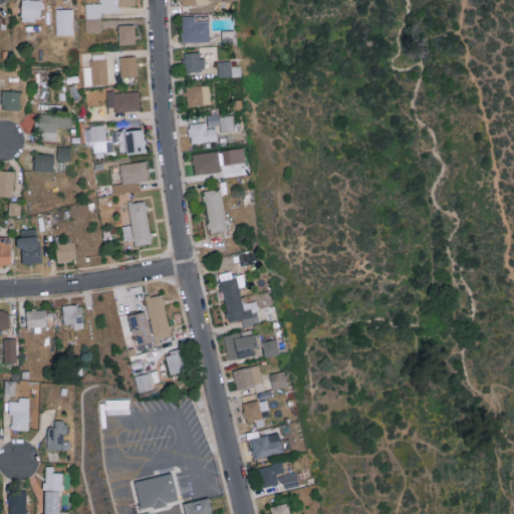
[(40,20),(40,0),(21,0),(21,20),(40,20)]
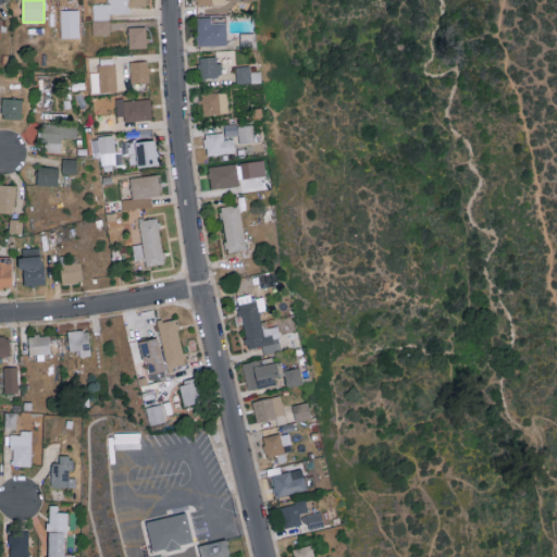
[(93,35),(109,35),(109,13),(128,13),(128,5),(146,5),(145,0),(107,0),(108,3),(93,4),(93,35)]
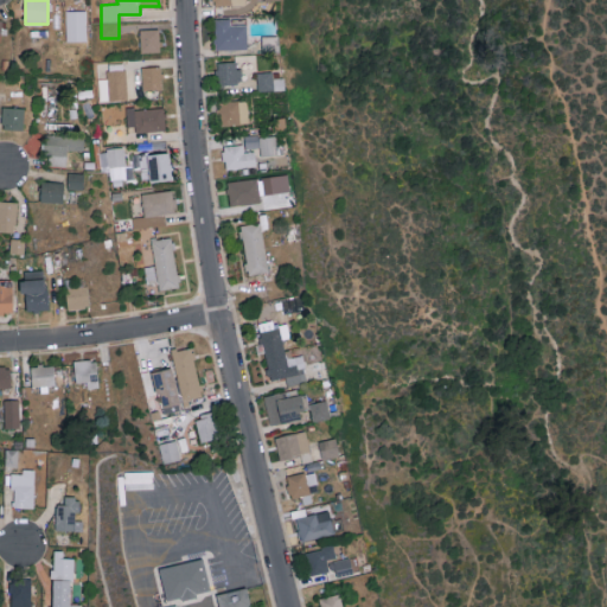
[(66,42),(87,40),(87,10),(65,11),(66,42)]
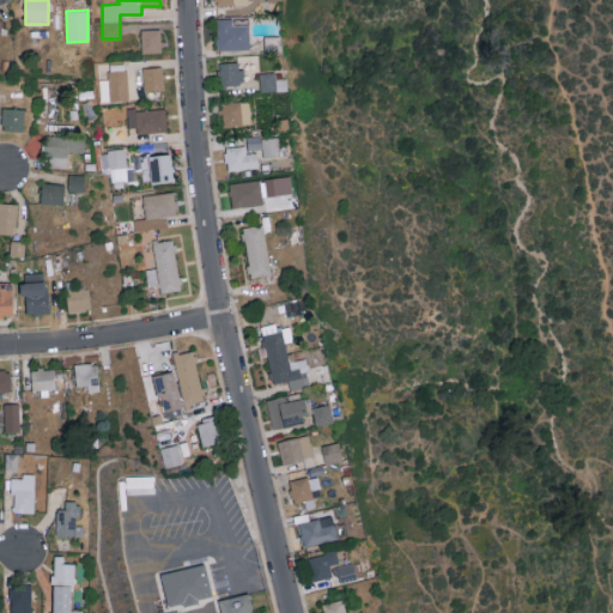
[(234,24),(234,18),(217,19),(217,49),(249,49),(248,24),(234,24)]
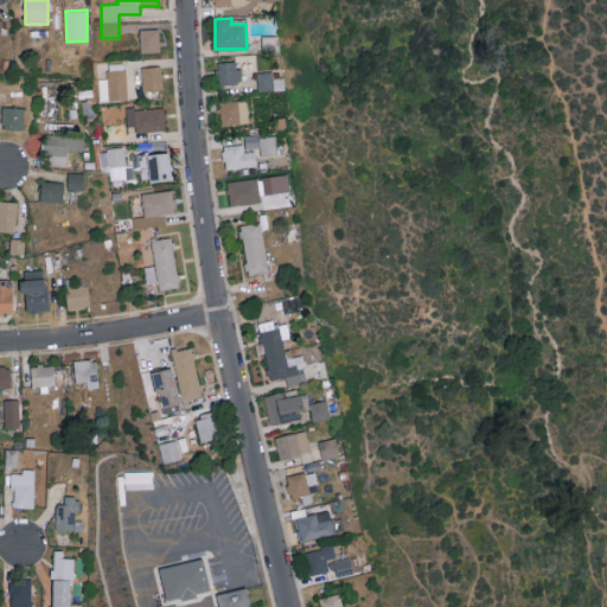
[(160,51),(159,29),(140,29),(140,51),(160,51)]
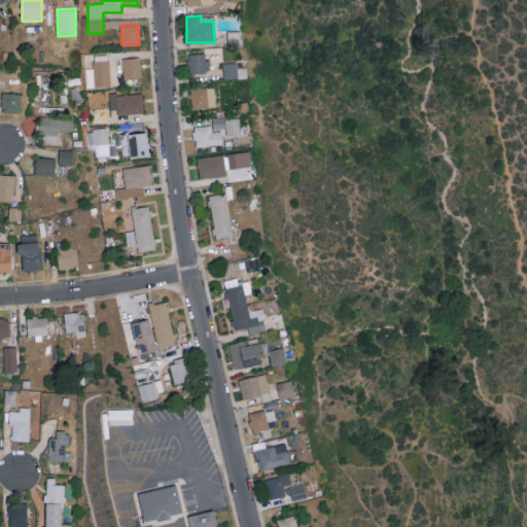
[(188,73),(208,72),(207,53),(187,54),(188,73)]
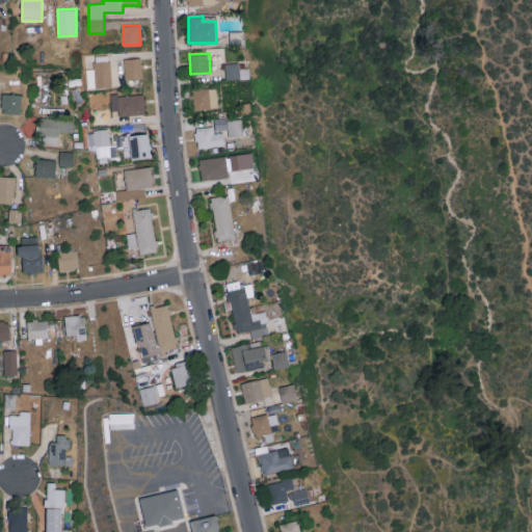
[(141,58),(124,59),(125,79),(142,78),(141,58)]
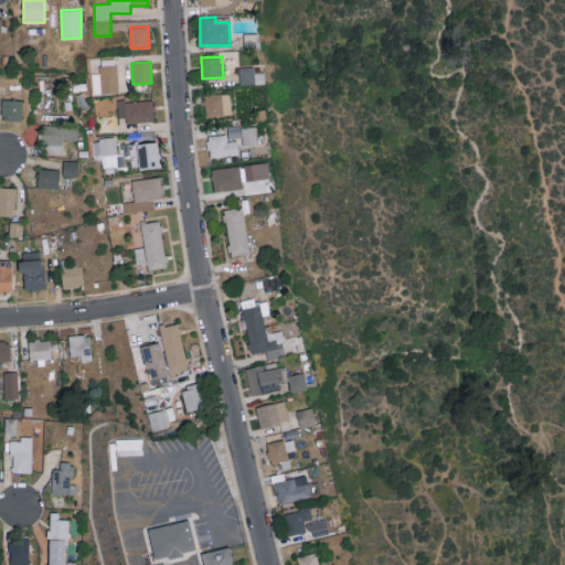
[(99,73),(92,73),(93,94),(118,93),(117,64),(98,65),(99,73)]
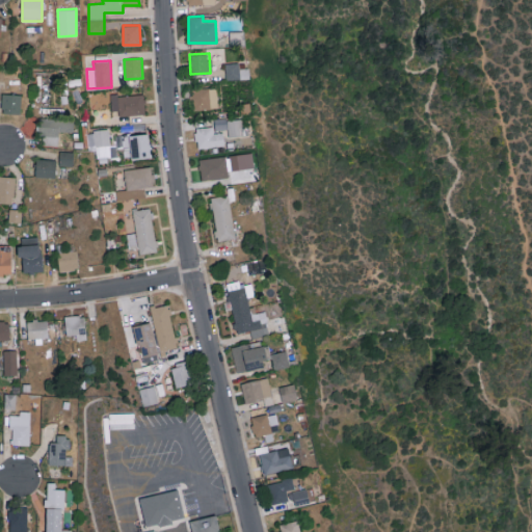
[(225,62),(225,79),(249,78),(248,68),(240,68),(240,62),(225,62)]
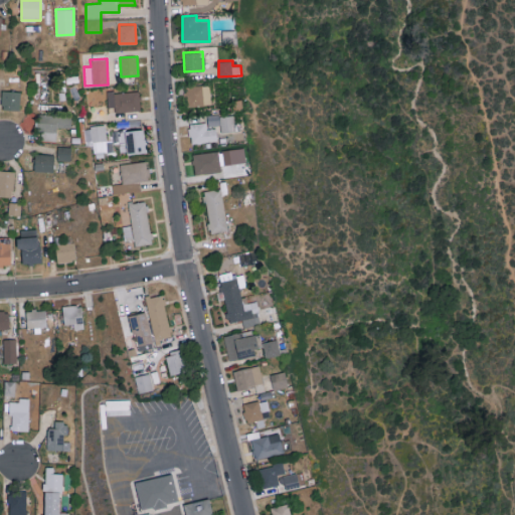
[(185,88),(188,107),(211,104),(209,83),(185,88)]
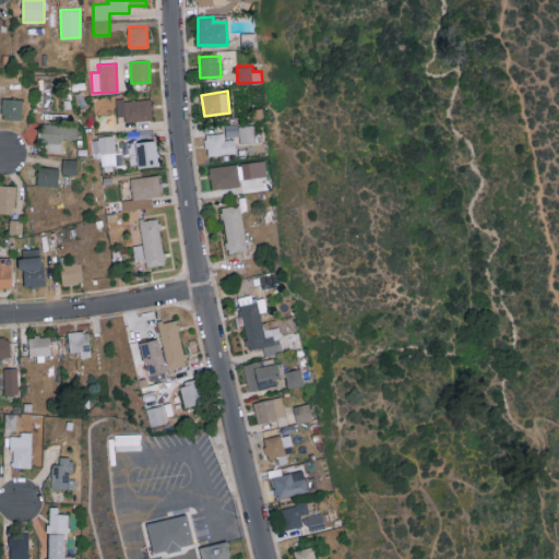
[(21,119),(22,99),(2,98),(1,118),(21,119)]
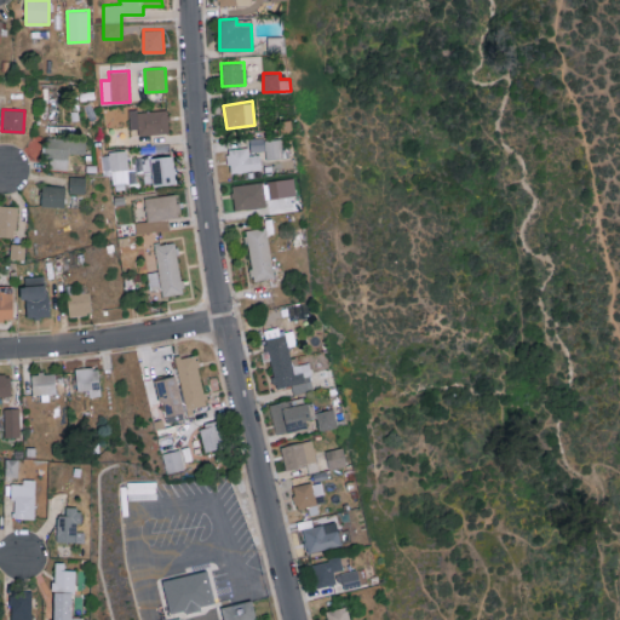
[(167,109),(130,110),(130,133),(168,132),(167,109)]
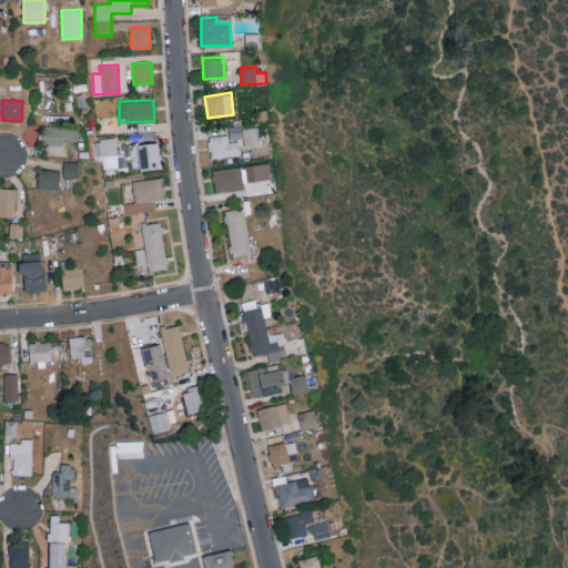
[(242,138),(242,125),(229,127),(229,139),(242,138)]
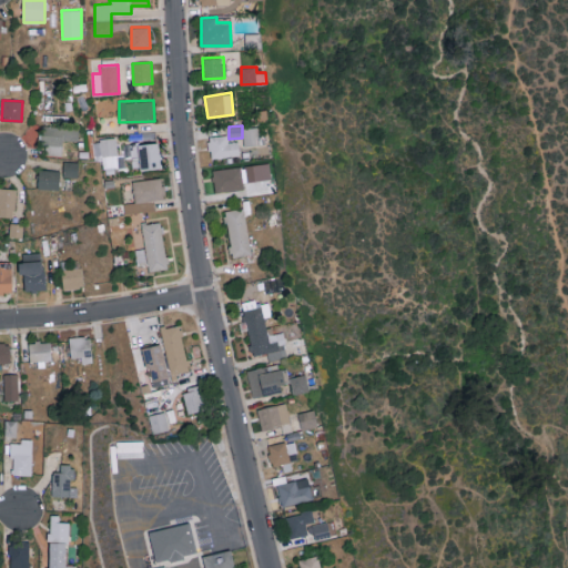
[(62,155),(62,141),(79,141),(79,127),(43,127),(42,154),(62,155)]
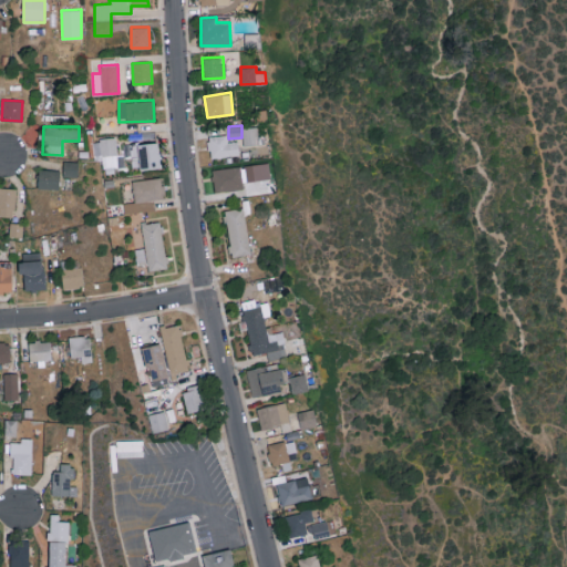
[(258,126),(243,127),(244,145),(258,144),(258,126)]
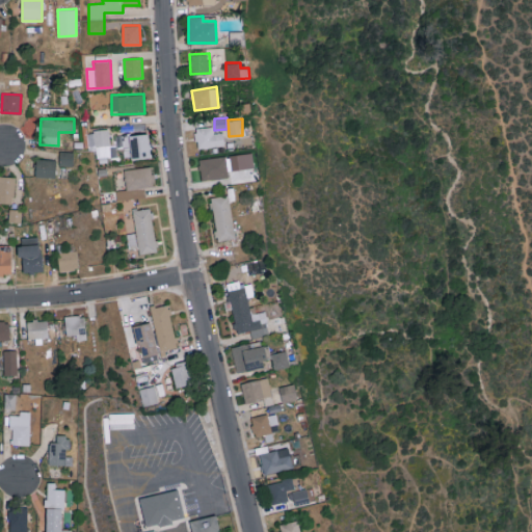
[(150,158),(148,124),(123,125),(124,135),(112,136),(111,129),(87,131),(88,153),(110,151),(109,142),(118,142),(120,150),(130,149),(131,159),(150,158)]
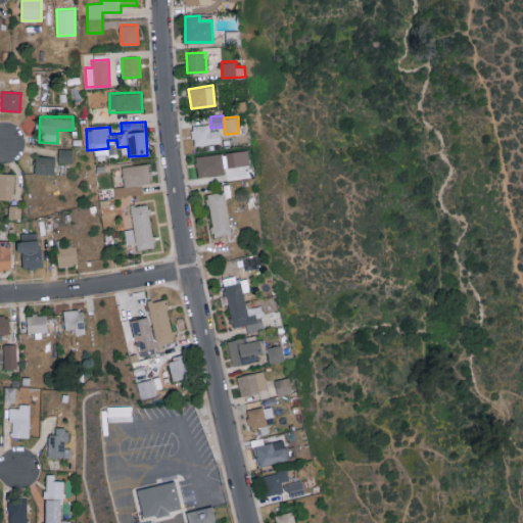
[(193,145),(221,144),(220,130),(210,131),(209,125),(192,125),(193,145)]
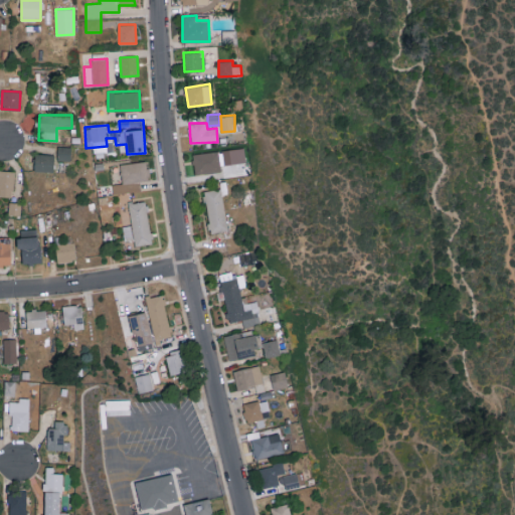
[(70,161),(70,146),(57,146),(57,160),(70,161)]
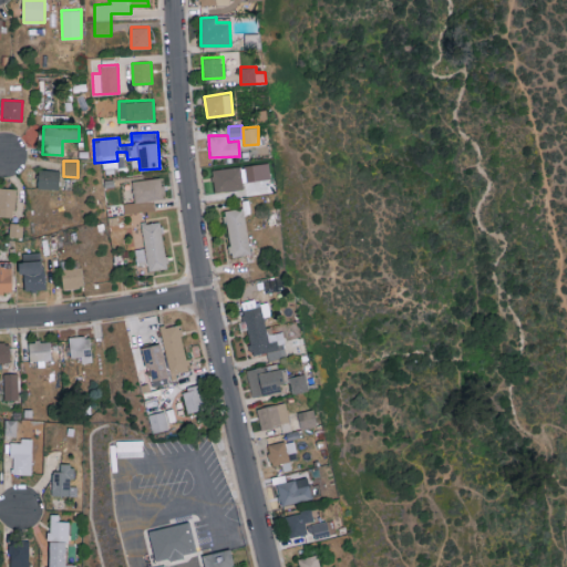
[(246,181),(271,178),(269,163),(245,165),(246,181)]
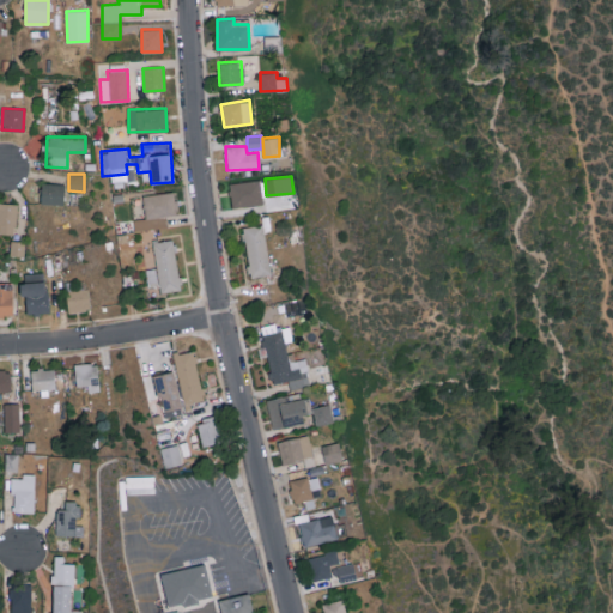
[(231,207),(263,205),(262,180),(230,182),(231,207)]
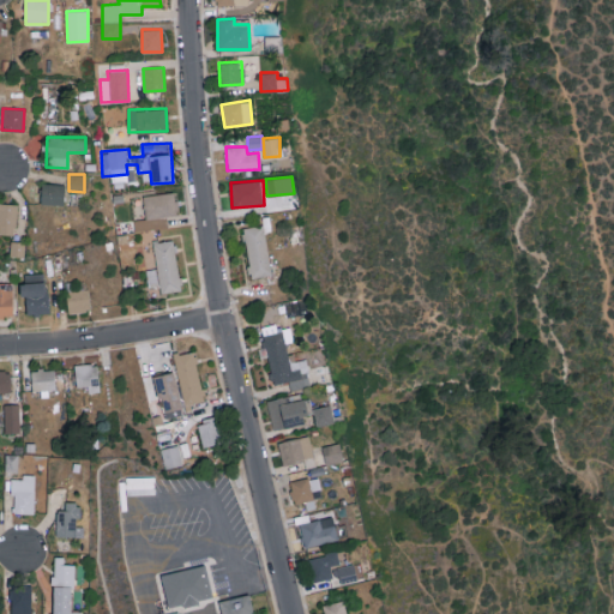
[(64,204),(65,184),(42,184),(41,203),(64,204)]
